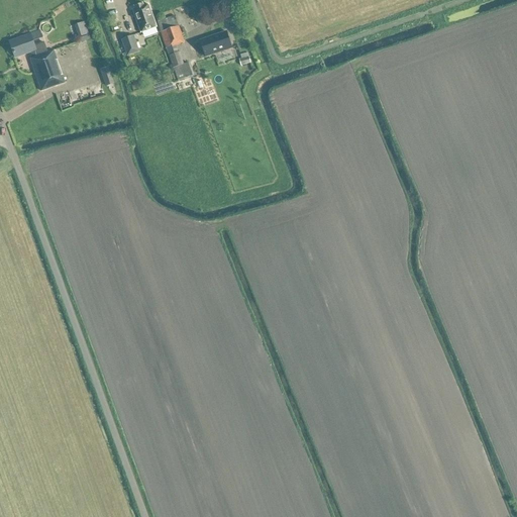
[(157,28),(148,6),(144,7),(143,5),(135,8),(135,10),(133,11),(141,33),(157,28)]
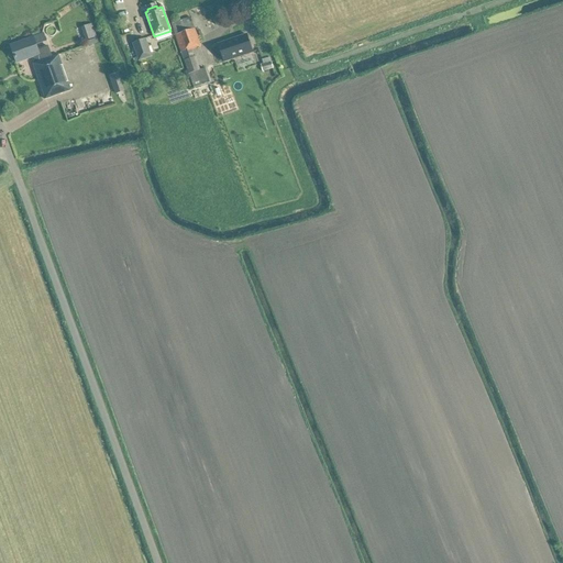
[(194,58),(191,50),(202,46),(196,29),(195,30),(190,18),(170,25),(175,36),(180,54),(194,89),(210,83),(205,69),(200,70),(196,57),(194,58)]
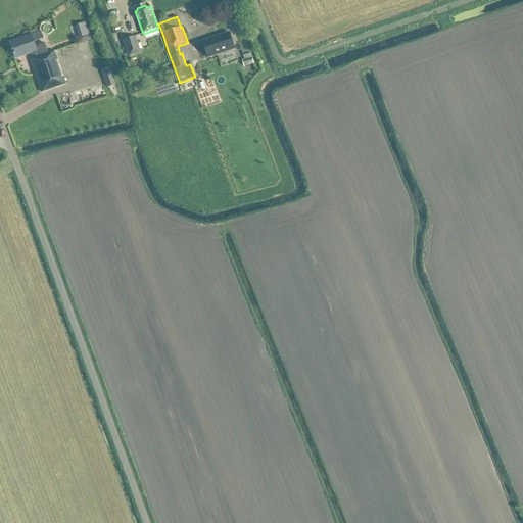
[(82,42),(92,39),(86,21),(77,25),(82,42)]
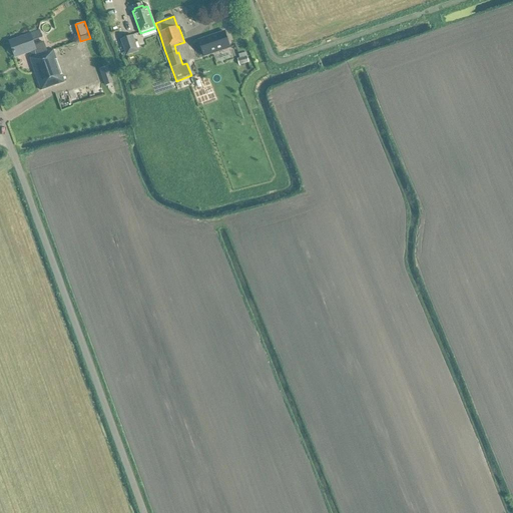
[(50,51),(47,52),(44,42),(34,45),(33,43),(44,39),(41,32),(30,35),(30,34),(10,42),(15,57),(29,52),(31,58),(30,58),(41,88),(49,85),(49,87),(64,81),(57,62),(54,63),(50,51)]
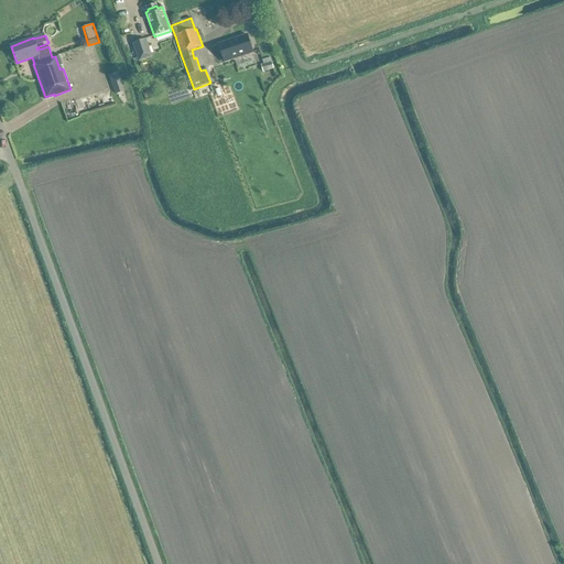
[(218,45),(225,62),(253,53),(247,35),(218,45)]
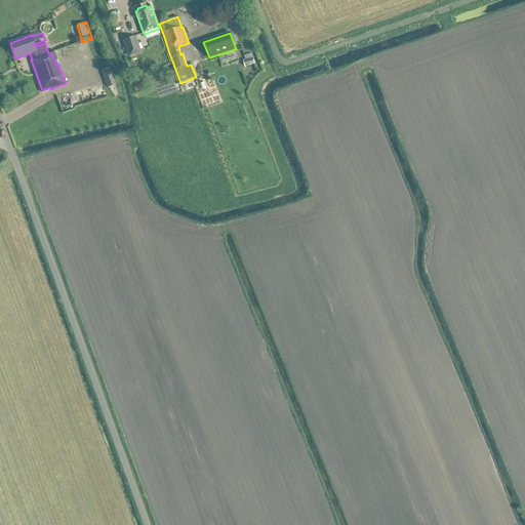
[(140,53),(135,37),(123,41),(128,57),(140,53)]
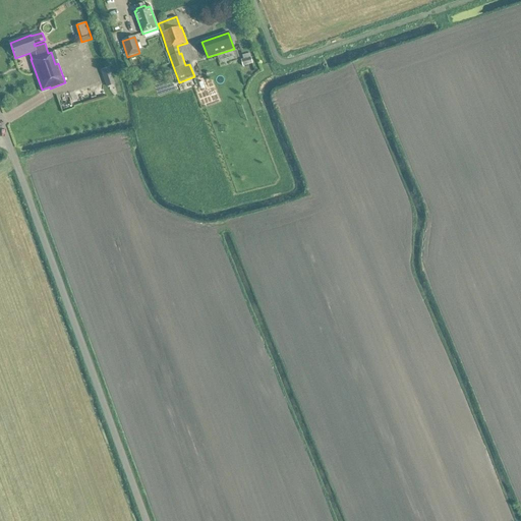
[(251,58),(241,60),(243,66),(252,64),(251,58)]
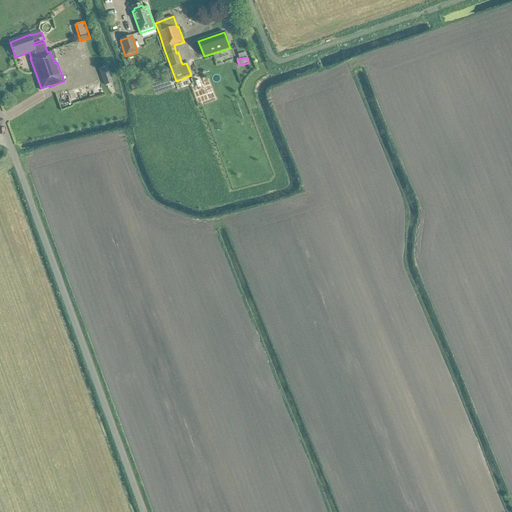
[(105,85),(113,83),(107,67),(99,70),(105,85)]
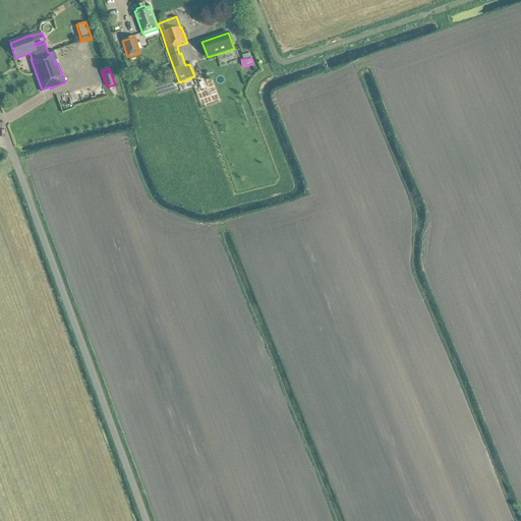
[(142,73),(131,77),(135,88),(147,83),(142,73)]
